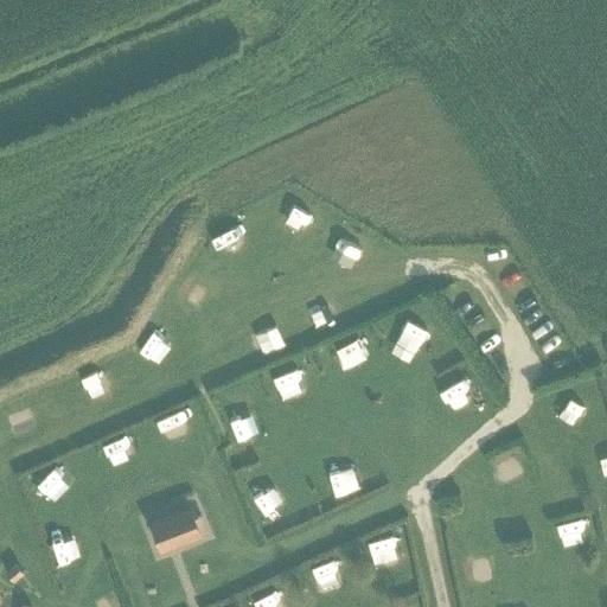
[(395,339),(427,346),(432,324),(401,317),(395,339)]
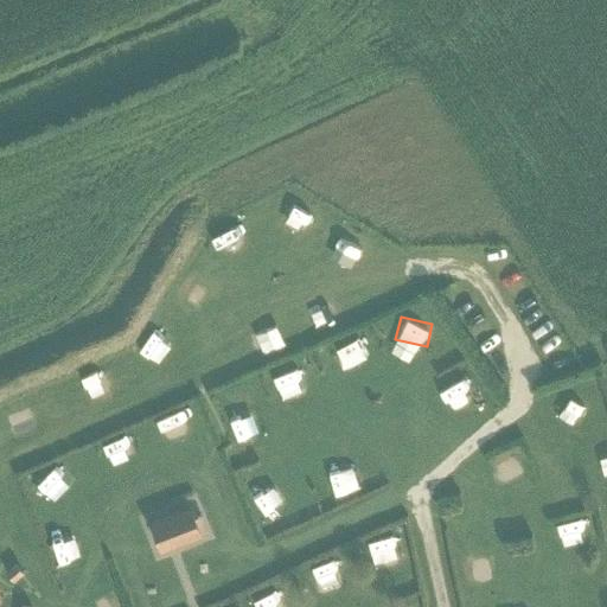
[(446,400),(465,393),(458,375),(439,381),(446,400)]
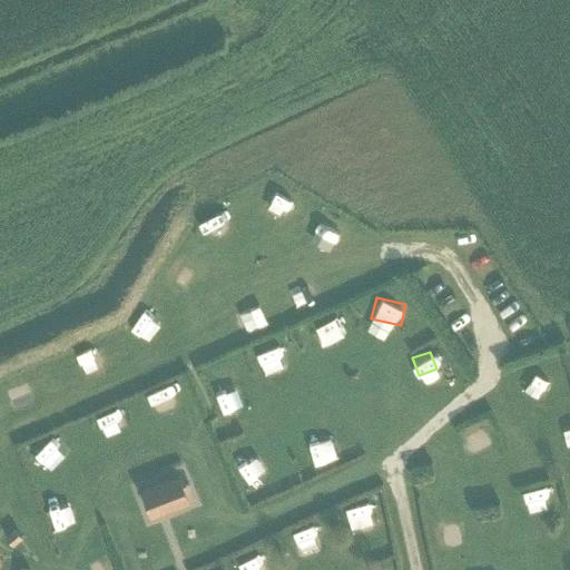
[(207,406),(223,410),(228,389),(212,385),(207,406)]
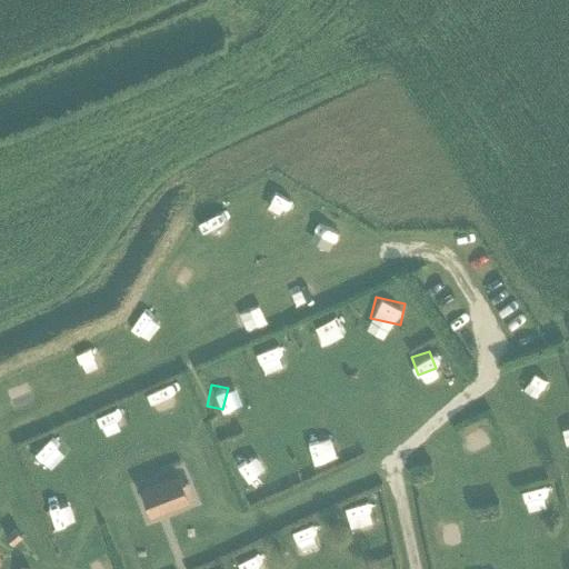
[(468,451),(488,440),(477,420),(458,431),(468,451)]
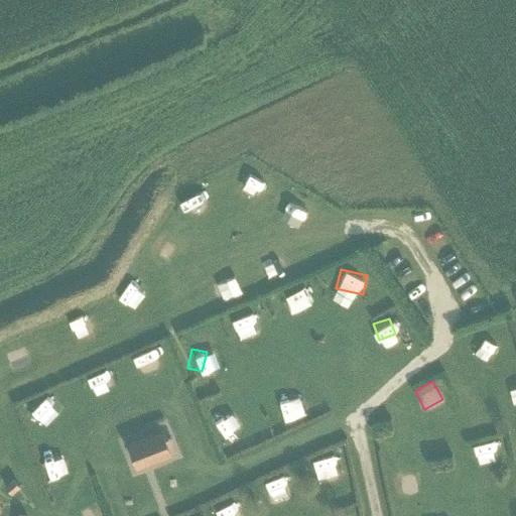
[(127,444),(138,469),(172,456),(162,430),(127,444)]
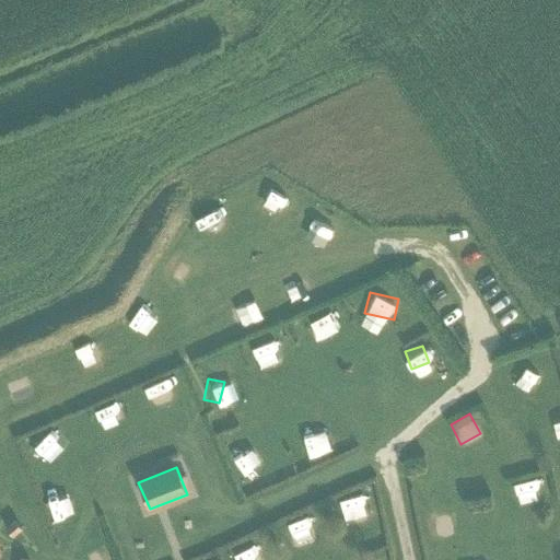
[(340,501),(348,523),(365,517),(358,496),(340,501)]
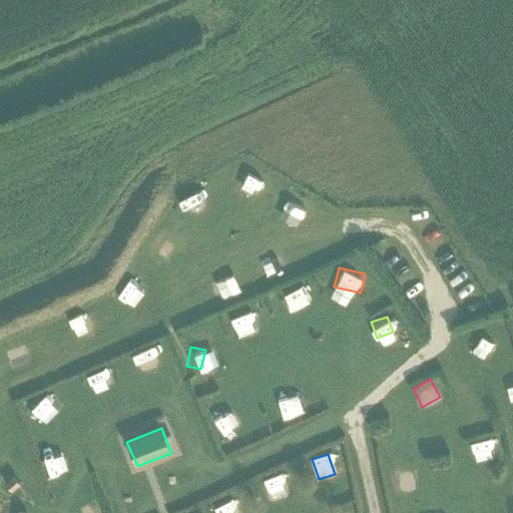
[(291,490),(284,474),(263,484),(270,500),(291,490)]
